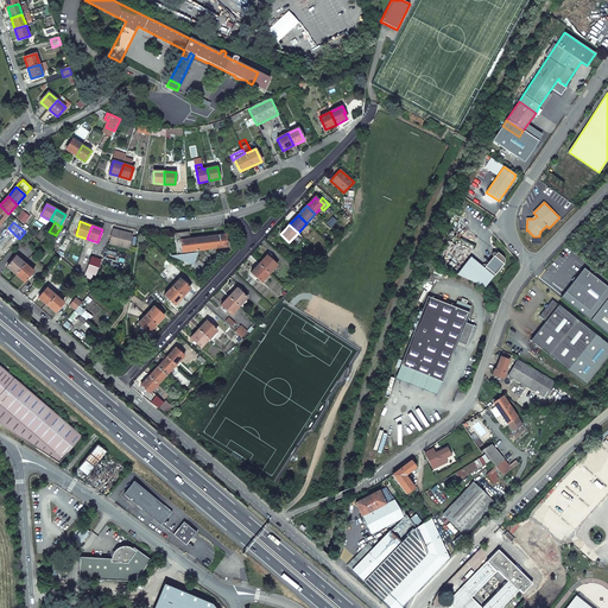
[(128,248),(132,234),(113,229),(109,244),(128,248)]
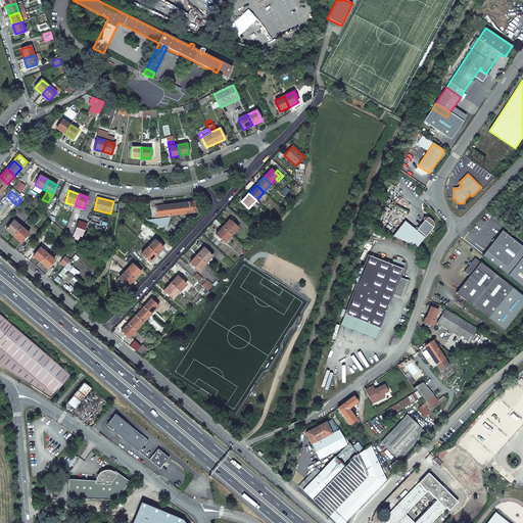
[(195,202),(163,205),(162,199),(150,200),(152,218),(196,212),(195,202)]
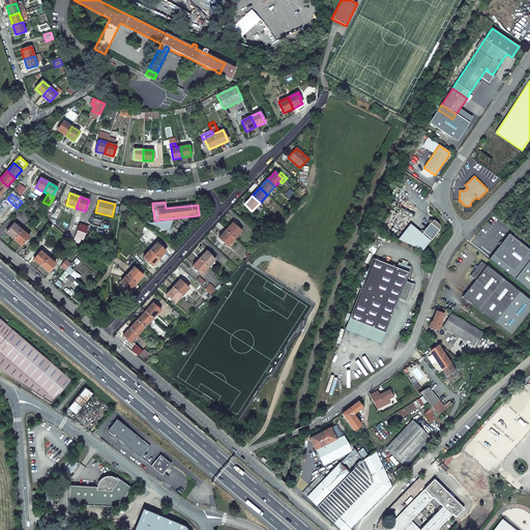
[(150,223),(168,230),(172,221),(150,223)]
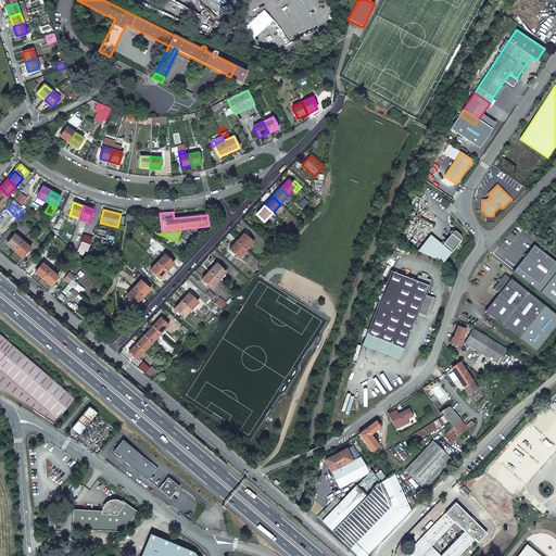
[(430,235),(417,251),(443,263),(460,241),(462,240),(462,238),(460,237),(460,235),(457,232),(456,234),(454,232),(453,231),(452,231),(451,231),(451,232),(451,234),(452,235),(445,242),(444,241),(441,242),(440,243),(430,235)]
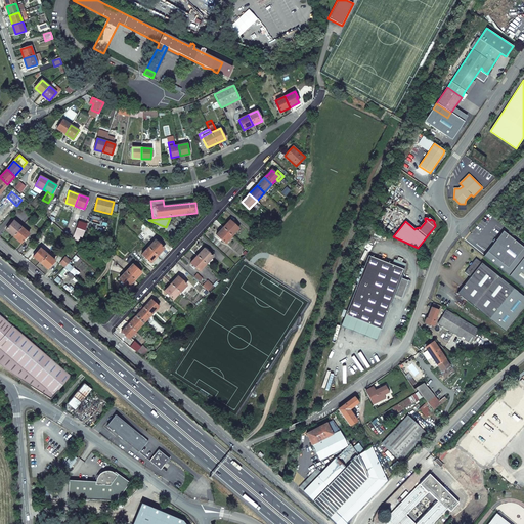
[(22,227),(13,220),(6,230),(13,236),(22,227)]
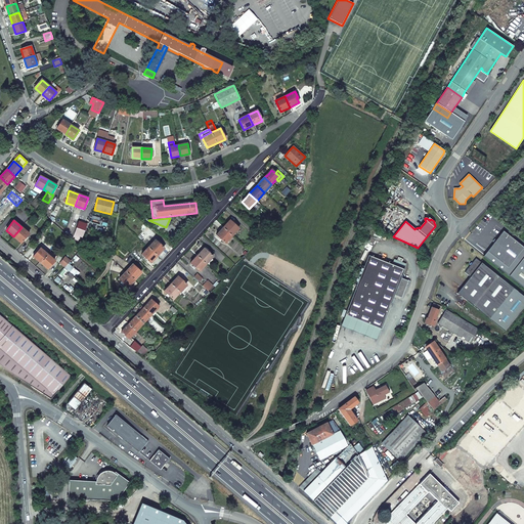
[(226,224),(223,227),(232,235),(238,228),(230,220),(226,224)]
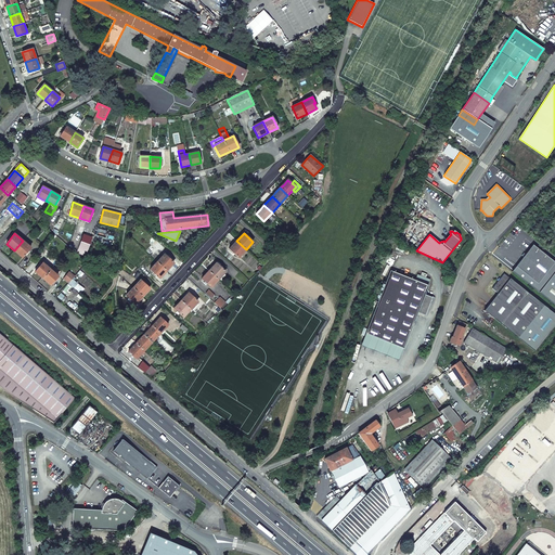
[(85,256),(91,237),(84,235),(77,253),(85,256)]
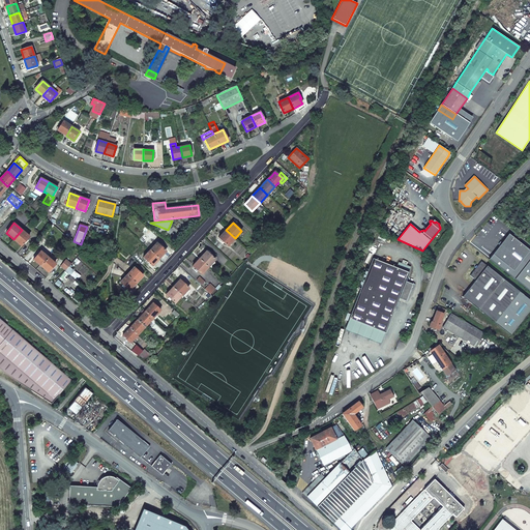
[(29,236),(22,230),(13,239),(22,245),(29,236)]
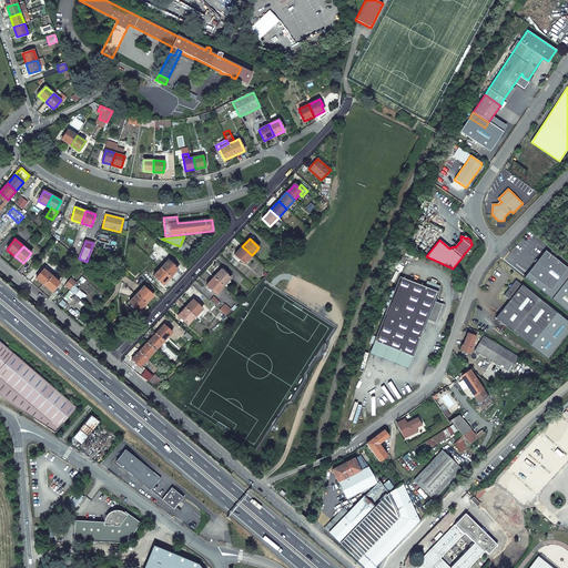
[(252,255),(242,246),(239,251),(234,255),(244,263),(252,255)]
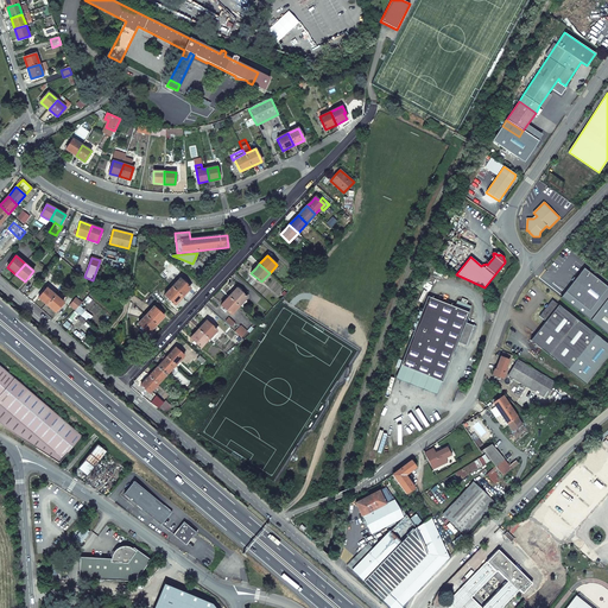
[(607,286),(584,267),(561,297),(607,334),(607,286)]
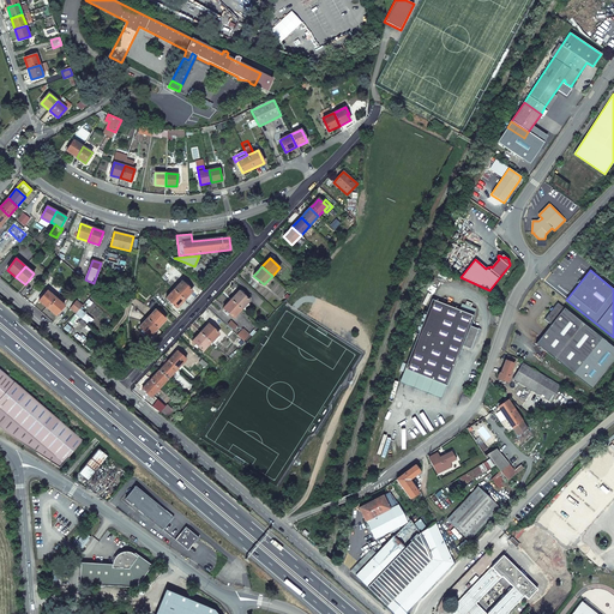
[(181,282),(174,290),(184,299),(188,295),(192,290),(181,282)]
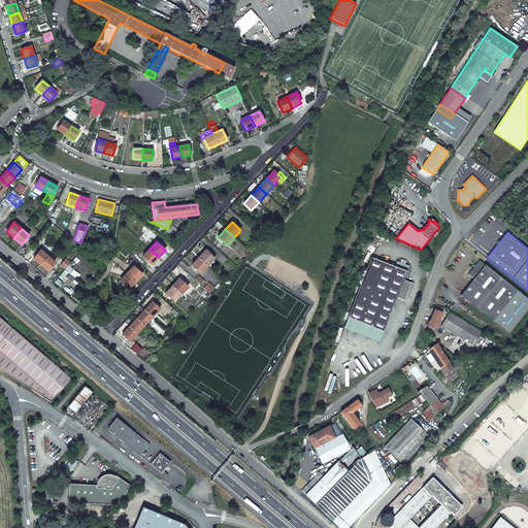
[(40,250),(33,259),(40,265),(47,256),(40,250)]
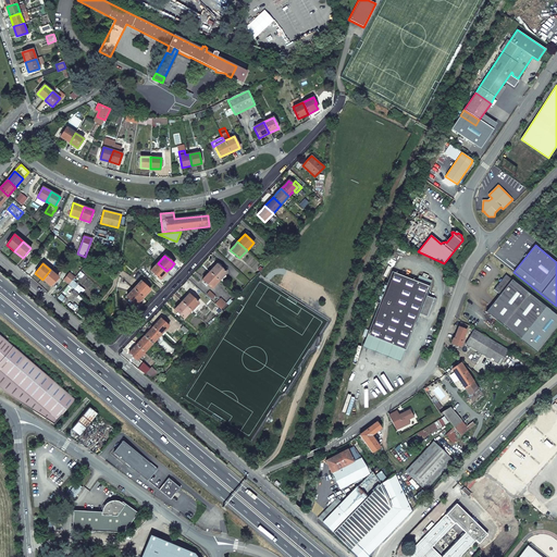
[(158,263),(150,271),(160,280),(163,275),(166,271),(158,263)]
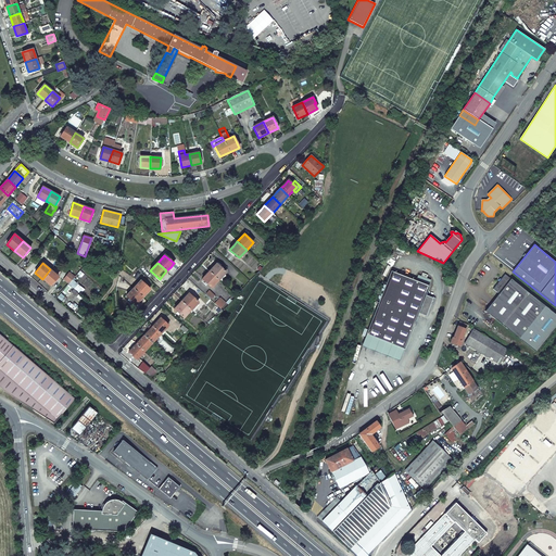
[(213,267),(209,272),(218,280),(226,273),(216,263),(213,267)]
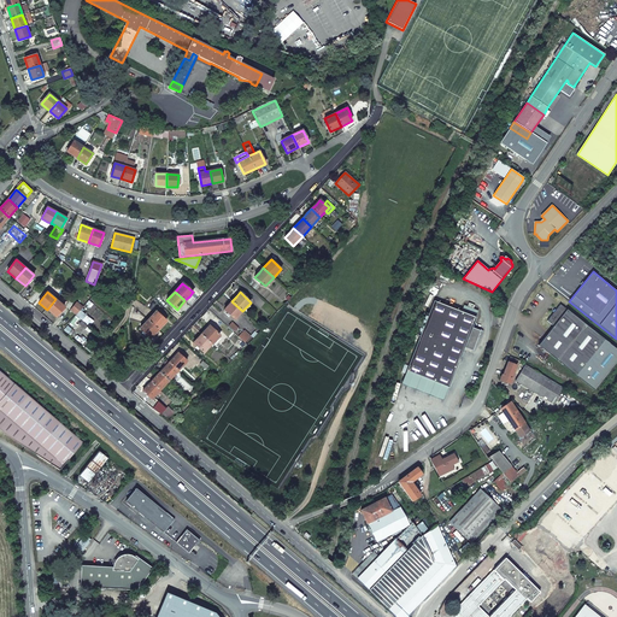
[(64,306),(56,299),(47,310),(57,317),(64,306)]
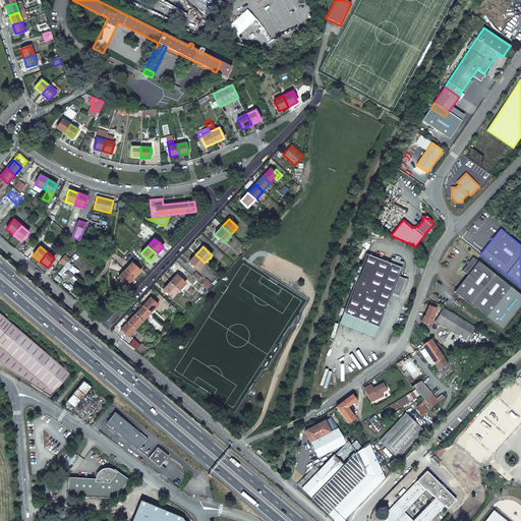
[(361,265),(354,284),(343,312),(379,327),(392,293),(399,296),(404,282),(402,280),(404,279),(398,276),(402,268),(404,263),(392,257),(390,263),(366,253),(361,265)]
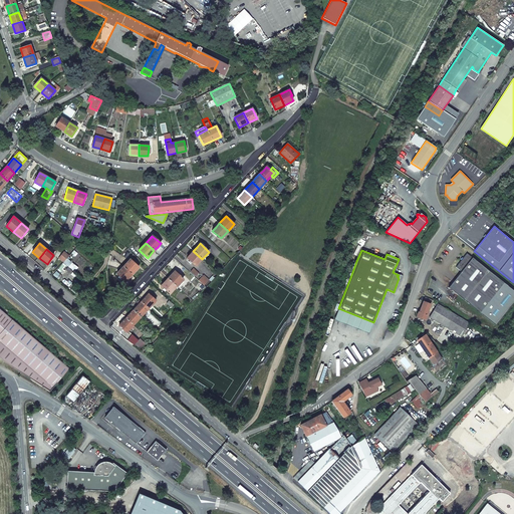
[(127,251),(122,256),(125,259),(131,253),(127,251)]
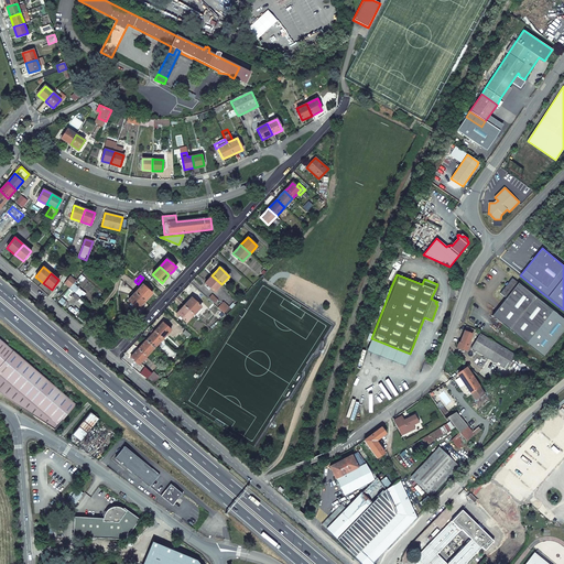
[(221,284),(212,275),(208,279),(205,283),(215,292),(221,284)]
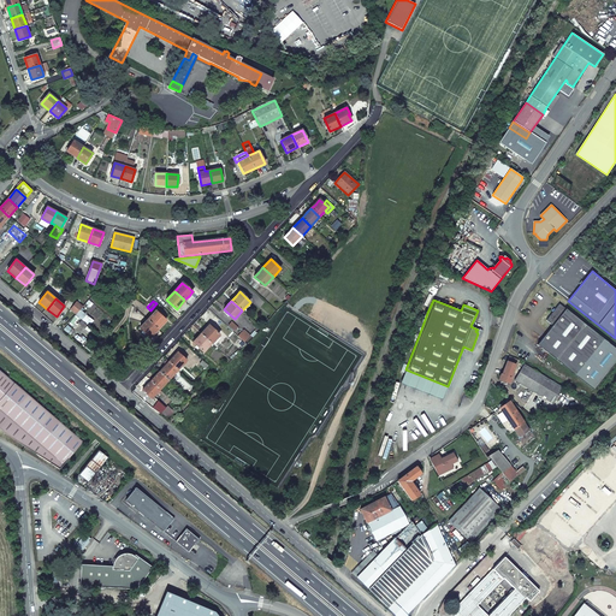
[(76,314),(82,307),(76,302),(70,309),(76,314)]
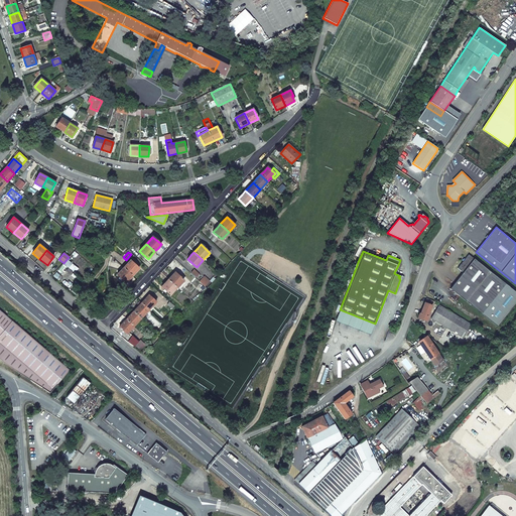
[(463,272),(449,288),(500,327),(515,304),(515,293),(469,254),(458,268),(463,272)]
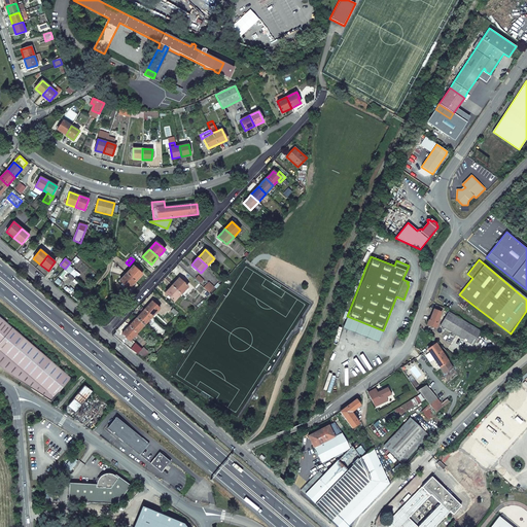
[(133,266),(127,273),(135,281),(139,278),(142,274),(133,266)]
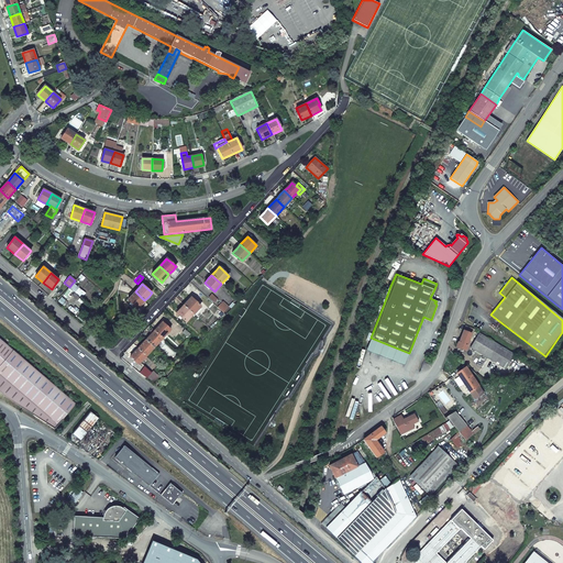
[(388,285),(381,306),(383,307),(390,286),(388,285)]
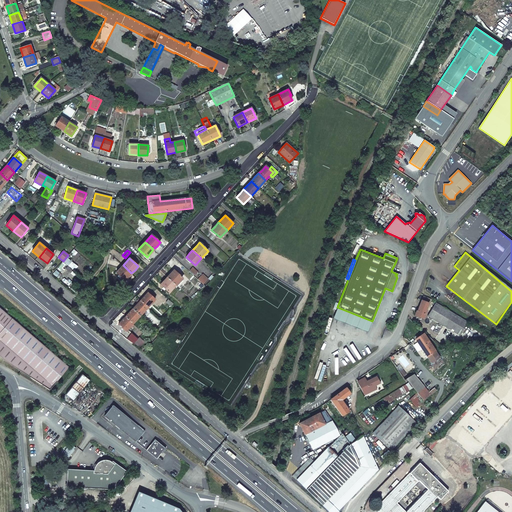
[(128,277),(131,273),(123,265),(116,273),(125,281),(128,277)]
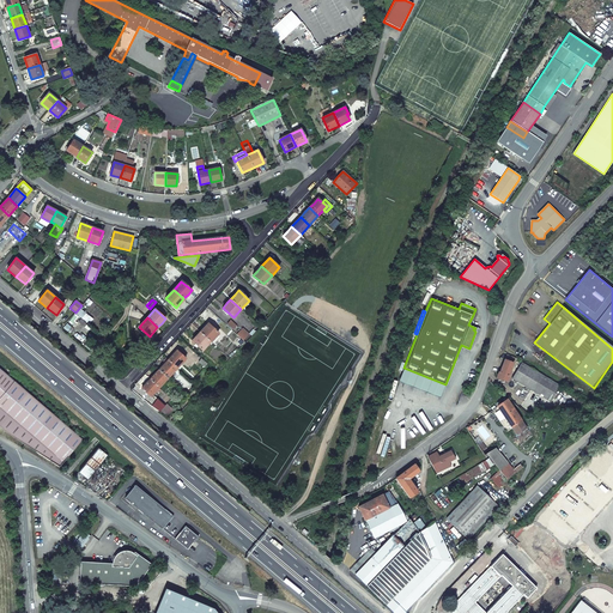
[(204,328),(200,332),(211,341),(218,333),(208,323),(204,328)]
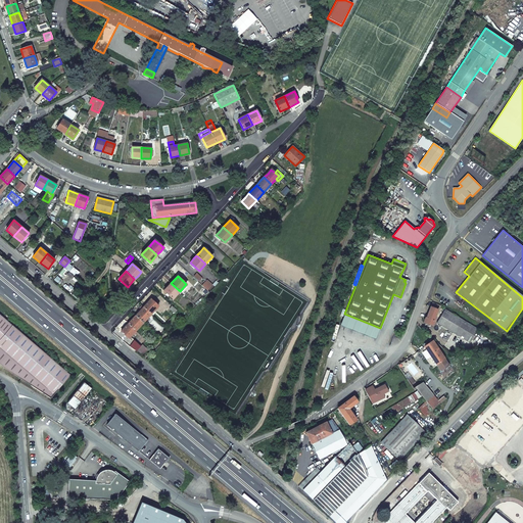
[(180,291),(171,283),(168,287),(164,290),(173,298),(180,291)]
